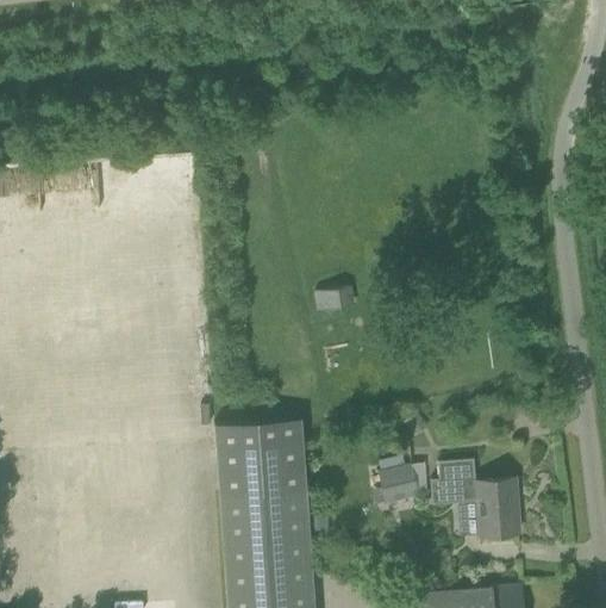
[(349,286),(317,291),(319,310),(351,305),(349,286)]
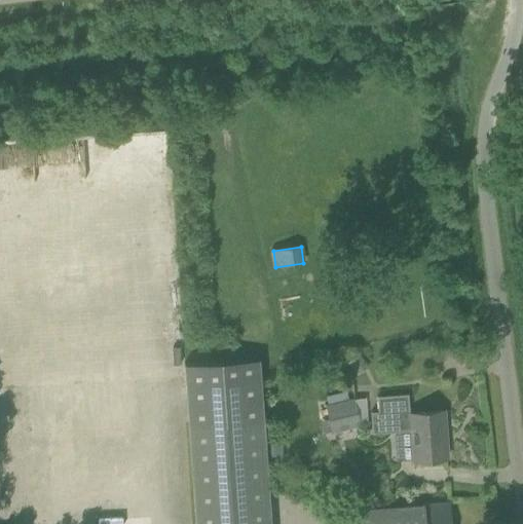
[(360,357),(348,365),(357,375),(367,367),(360,357)]
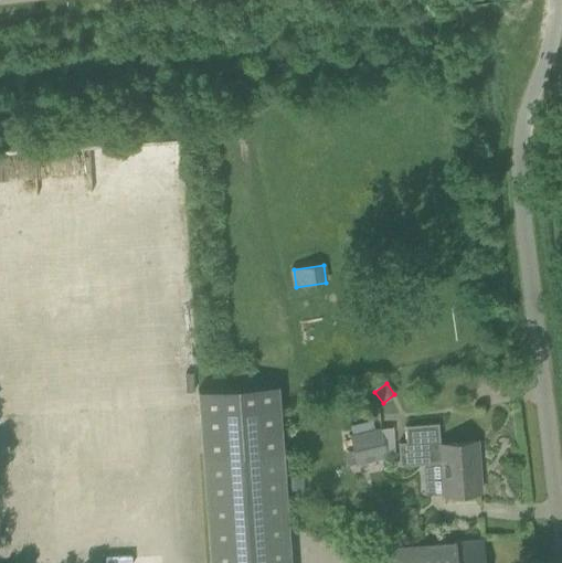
[(201,393),(212,562),(292,562),(281,388),(201,393)]
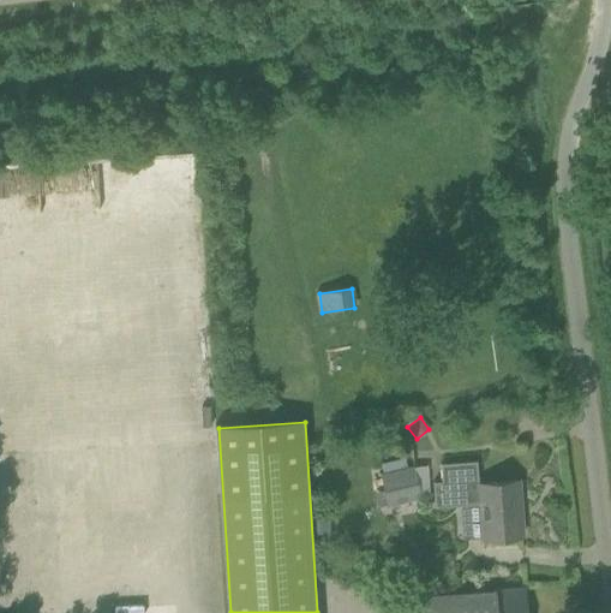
[(485,540),(499,539),(523,537),(520,483),(481,486),(479,463),(443,465),(444,483),(436,483),(437,509),(483,505),(485,540)]
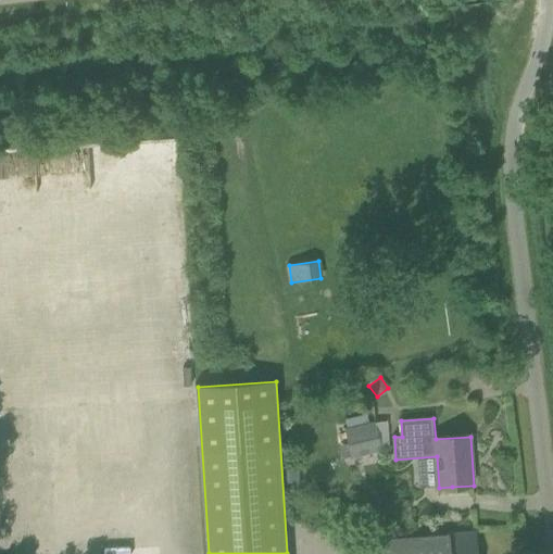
[(388,422),(375,424),(375,425),(381,449),(389,449),(388,422)]
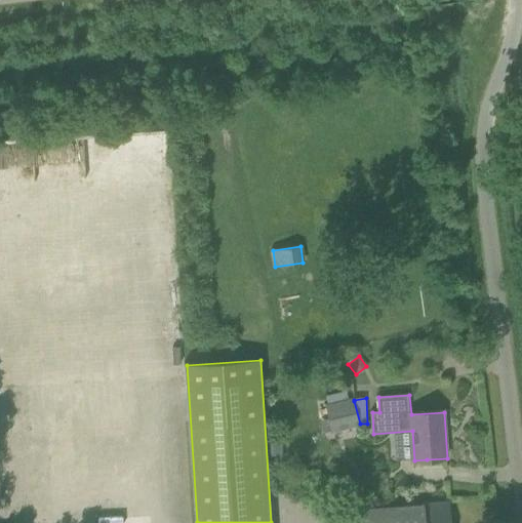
[(361,430),(354,401),(325,408),(331,436),(361,430)]
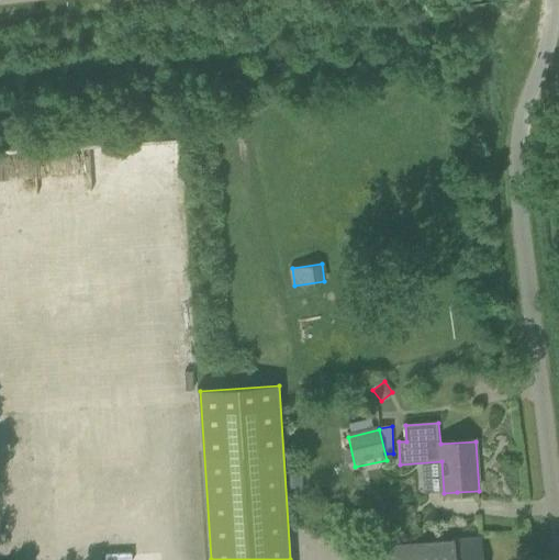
[(483,559),(482,538),(368,547),(368,559),(483,559)]
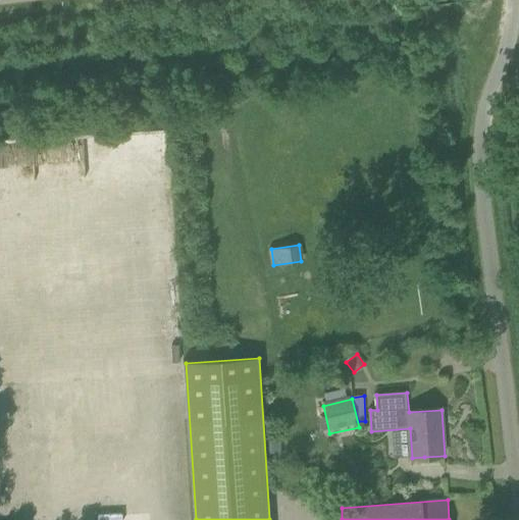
All buildings are outlined.
